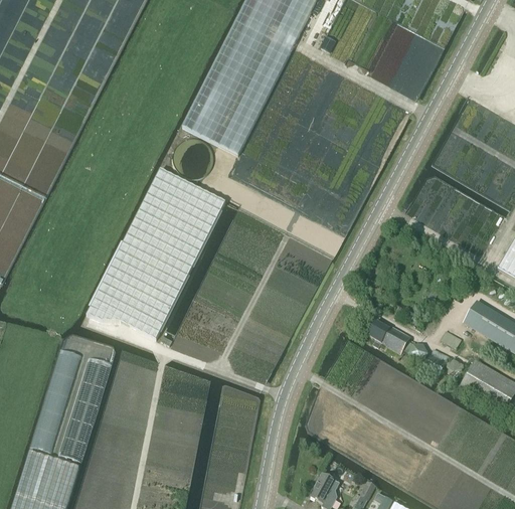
[(244,0),(182,124),(238,152),(315,0),(244,0)]
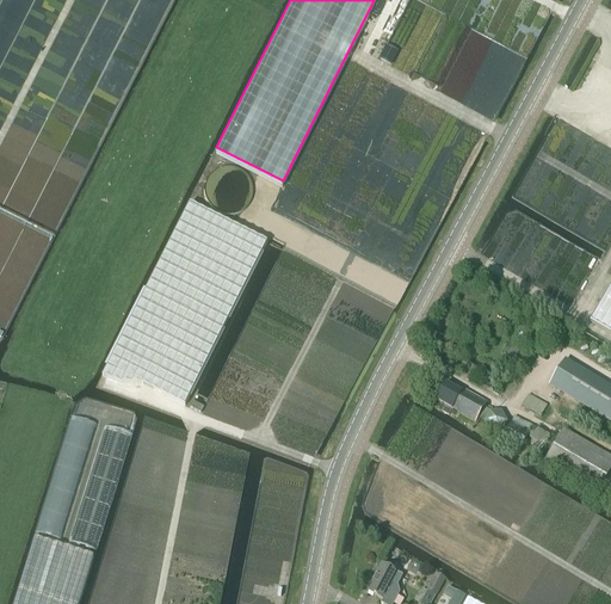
[(390,59),(397,44),(387,39),(380,53),(390,59)]
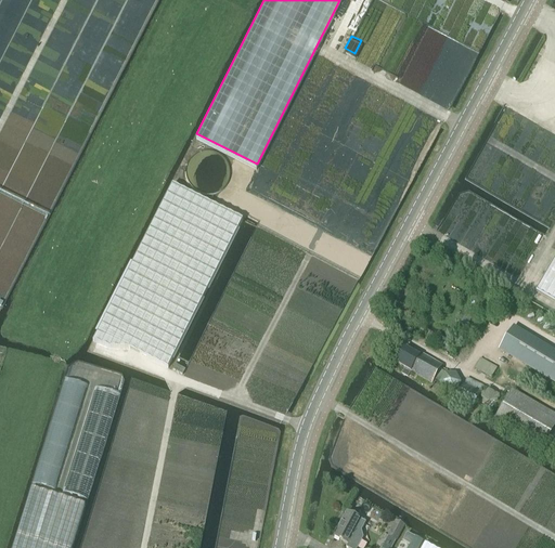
[(172,179),(93,336),(97,337),(110,342),(129,343),(168,363),(243,214),(172,179)]
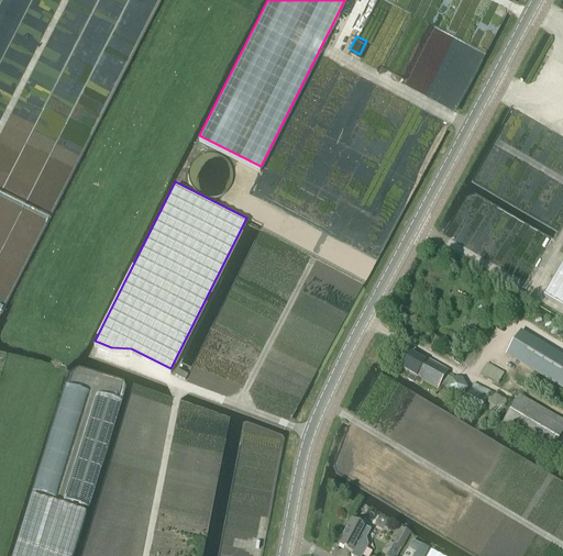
[(562,300),(562,255),(543,289),(562,300)]
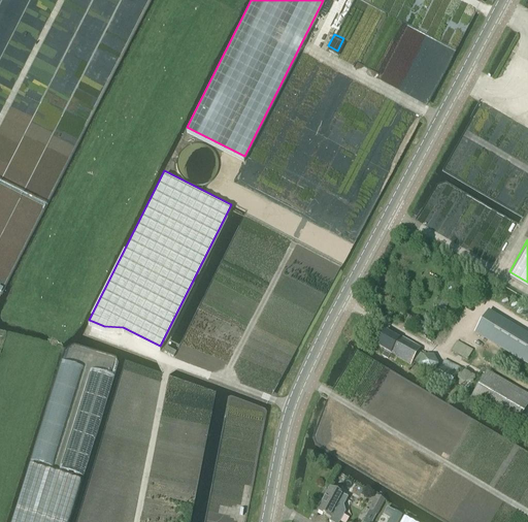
[(527,331),(487,307),(475,327),(527,358),(527,331)]
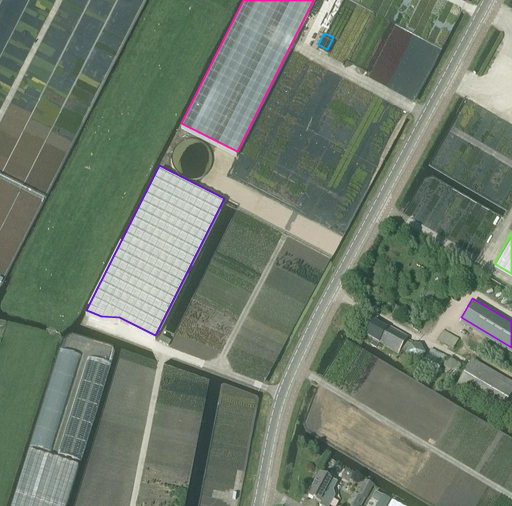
[(371,339),(376,342),(379,338),(385,341),(397,349),(401,343),(406,347),(406,352),(410,357),(421,358),(426,348),(420,339),(410,339),(405,336),(407,332),(387,321),(386,322),(373,315),(364,330),(373,335),(371,339)]
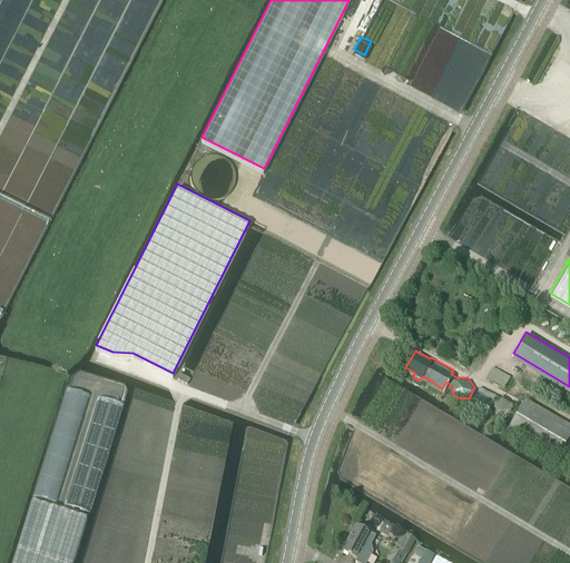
[(504,383),(511,372),(494,362),(488,372),(504,383)]
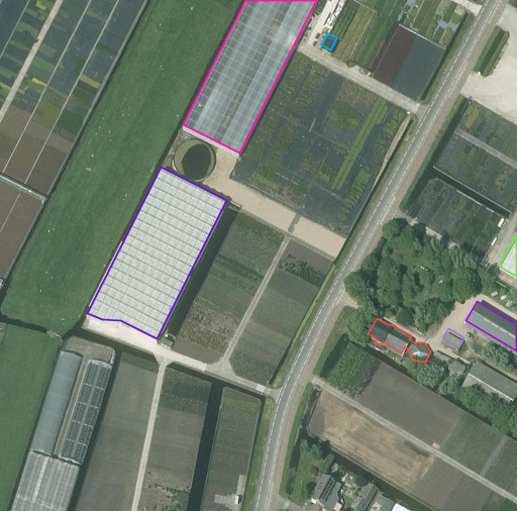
[(164,335),(162,340),(170,344),(173,339),(164,335)]
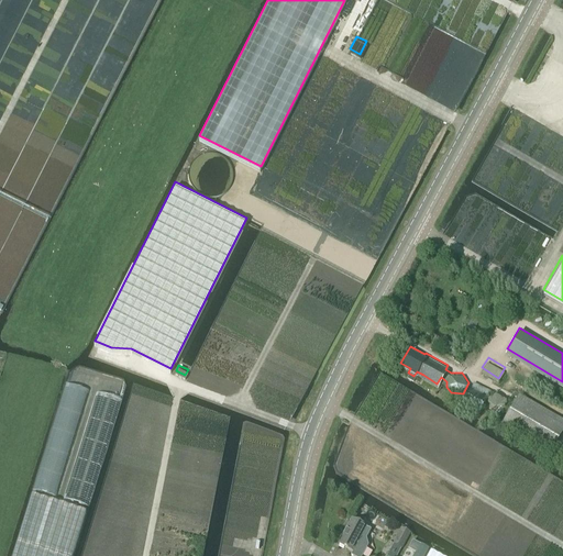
[(33,484),(56,490),(89,385),(66,377),(33,484)]
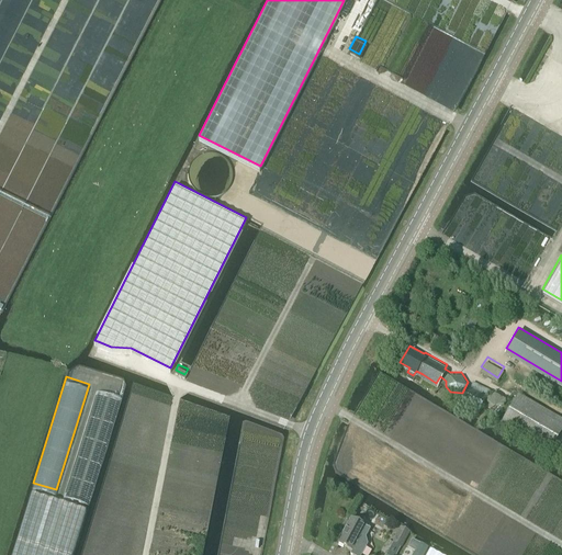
[(460,398),(476,409),(491,386),(473,376),(460,398)]
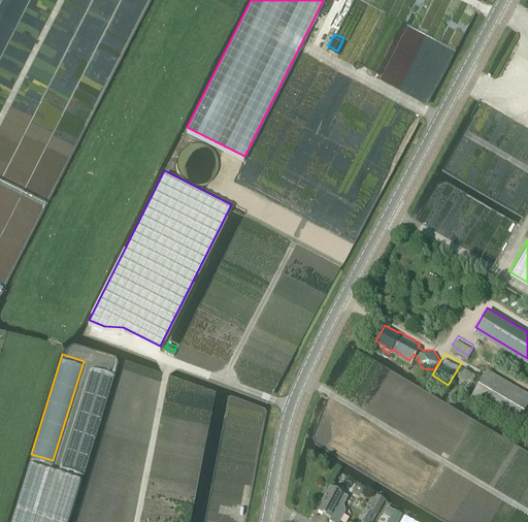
[(527,400),(527,389),(487,365),(470,394),(516,421),(527,400)]
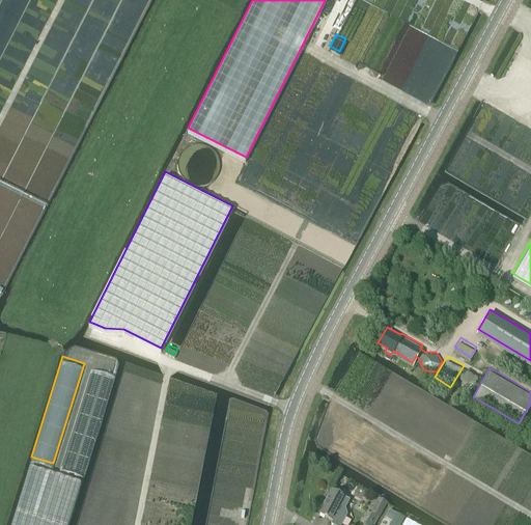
[(467,368),(462,370),(460,370),(457,377),(457,385),(466,390),(475,386),(477,374),(469,369),(467,368)]
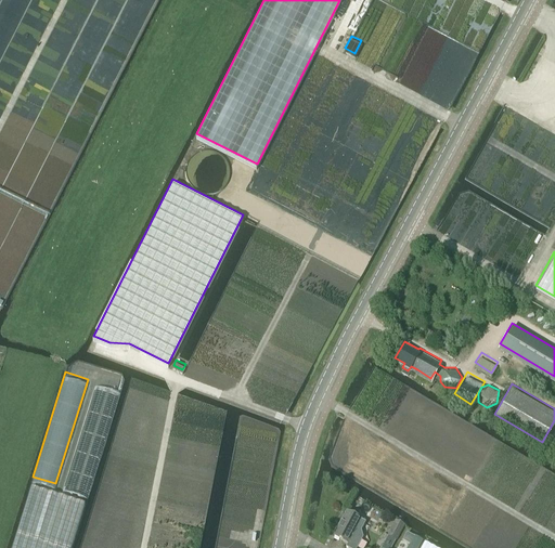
[(10,547),(69,547),(85,498),(31,482),(10,547)]
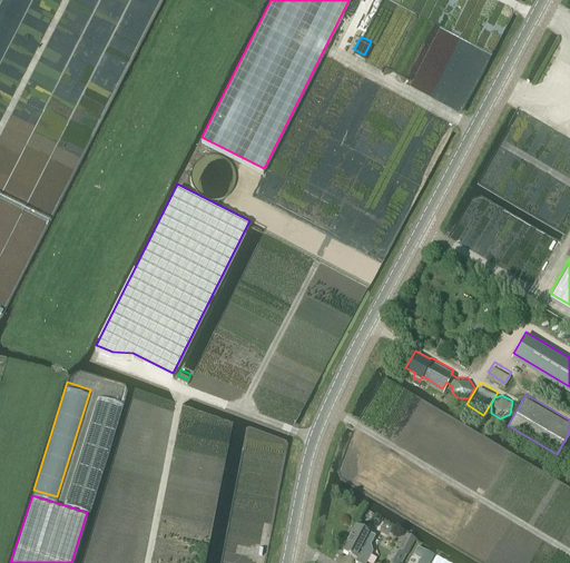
[(343,545),(357,553),(355,556),(365,562),(373,546),(371,540),(375,531),(356,521),(343,545)]
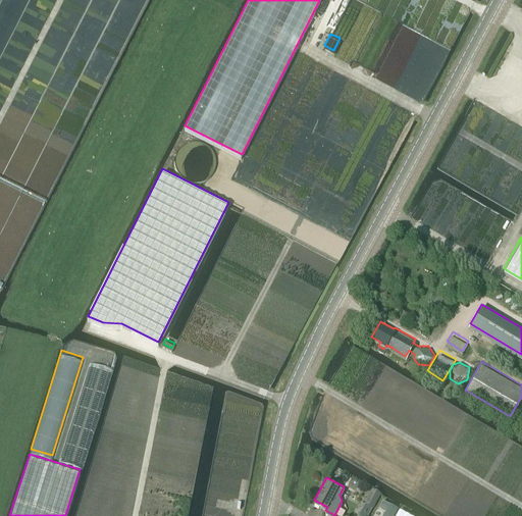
[(371,484),(367,492),(376,497),(380,489),(371,484)]
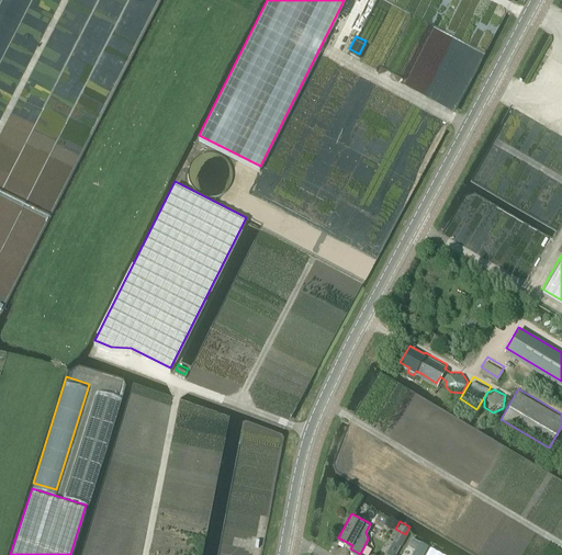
[(415,546),(409,554),(420,554),(428,543),(412,534),(407,542),(415,546)]
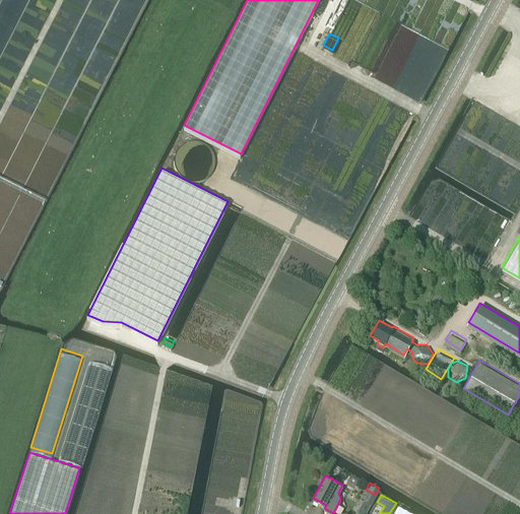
[(415,513),(398,504),(392,513),(415,513)]
